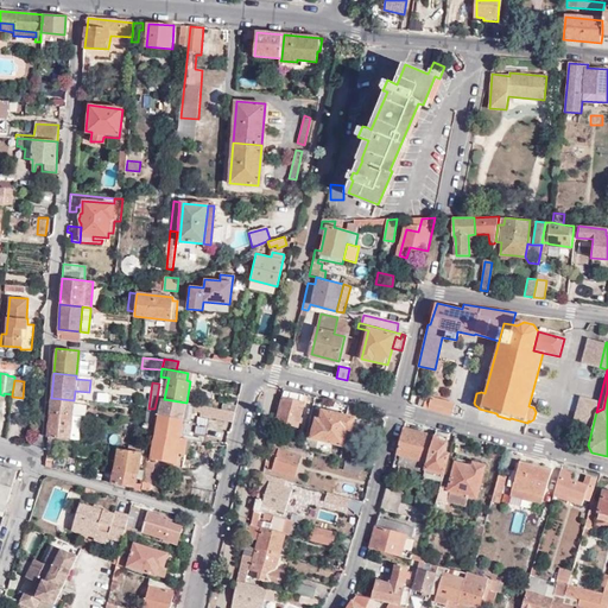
[(283,398),(302,401),(303,396),(285,392),(283,398)]
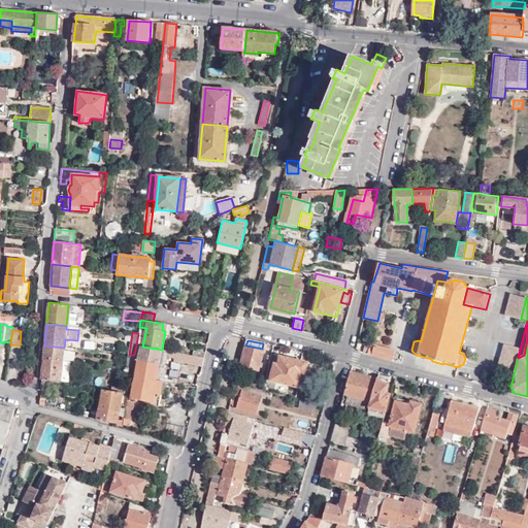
[(373,344),(371,355),(393,360),(395,350),(373,344)]
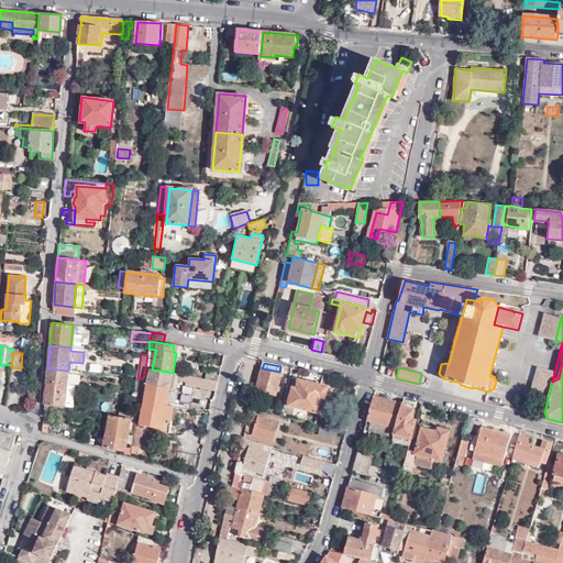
[(68,374),(68,371),(47,368),(46,382),(67,385),(76,386),(77,375),(68,374)]
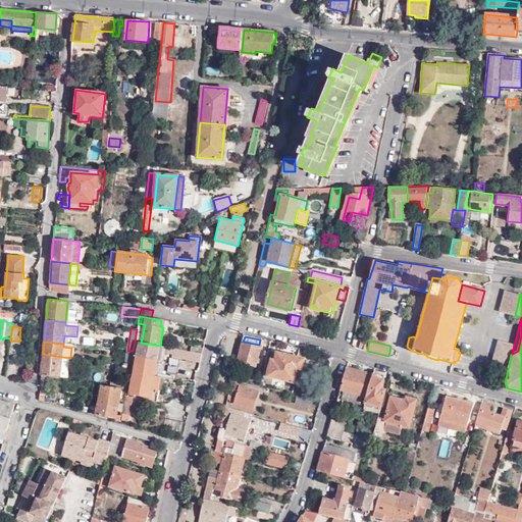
[(260,345),(259,345),(243,342),(238,362),(255,366),(260,345)]
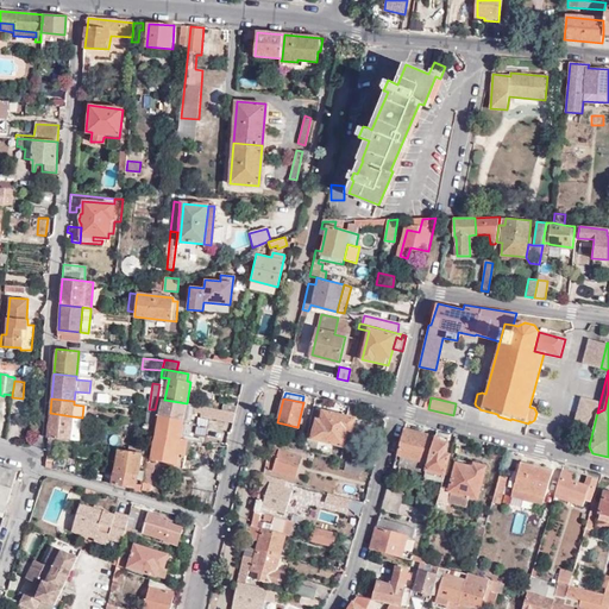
[(180,439),(187,403),(164,400),(162,400),(156,434),(180,439)]
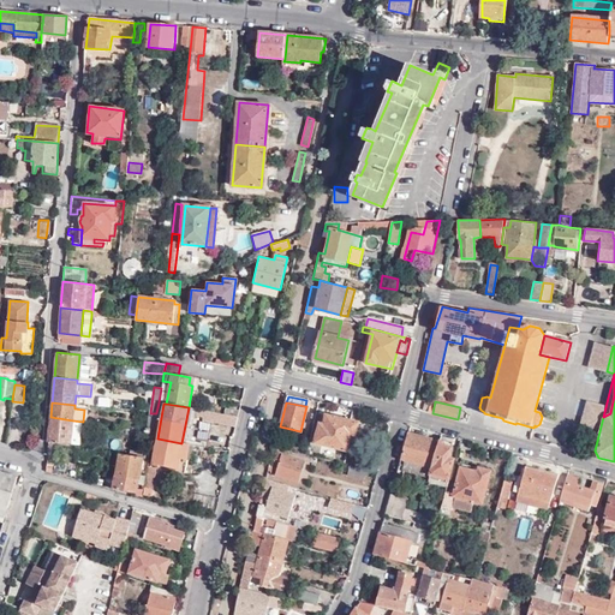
[(222,413),(196,408),(196,415),(203,416),(202,421),(227,424),(228,418),(232,418),(232,415),(225,413),(222,413)]
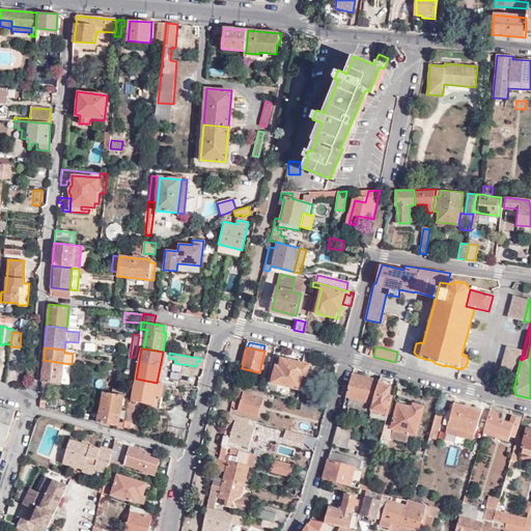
[(313,367),(276,357),(274,365),(275,366),(274,371),(271,371),(268,381),(306,391),(313,367)]
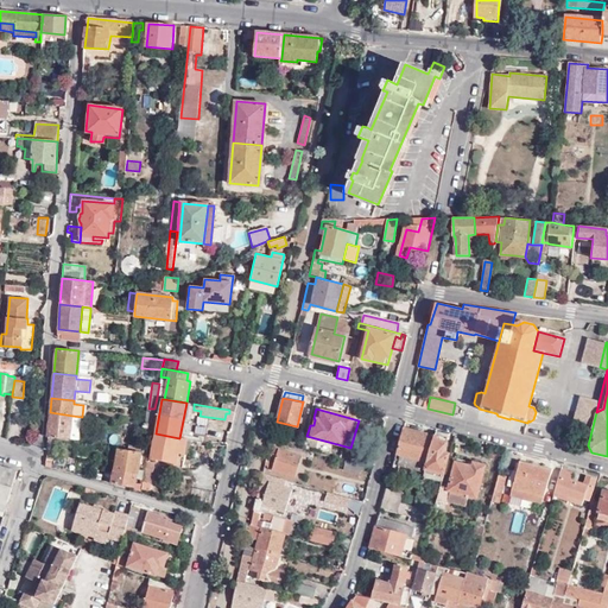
[(73,416),(50,412),(48,437),(57,438),(70,438),(73,416)]
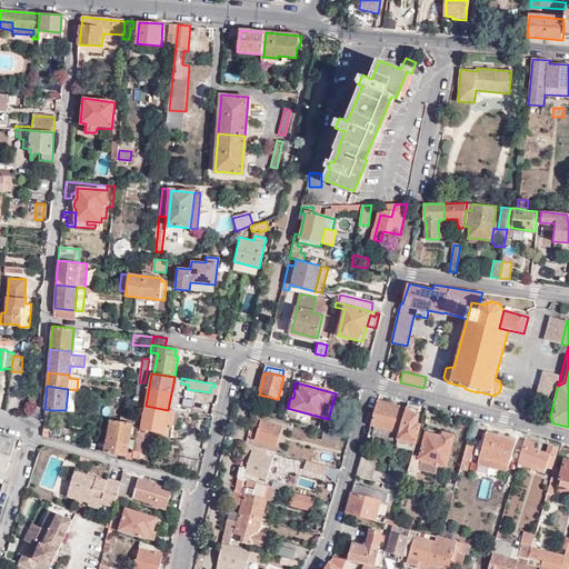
[(407,407),(378,399),(371,425),(375,426),(397,431),(400,432),(406,410),(407,407)]
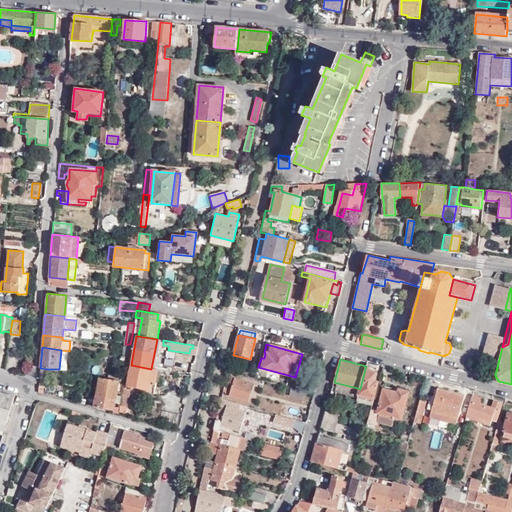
[(151,372),(151,369),(131,365),(127,387),(133,388),(132,393),(146,396),(151,372)]
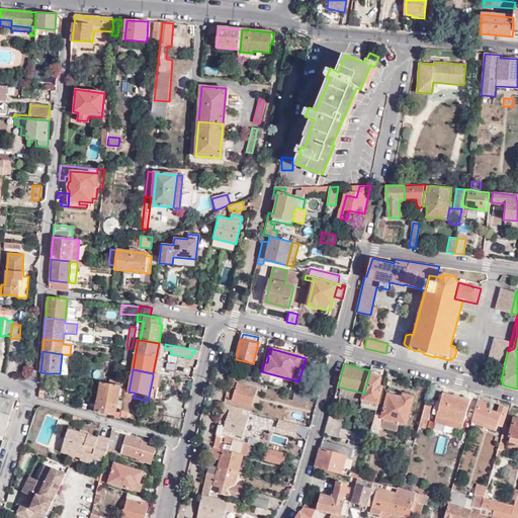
[(378,403),(383,385),(378,384),(381,376),(369,373),(364,394),(361,406),(376,410),(378,403)]
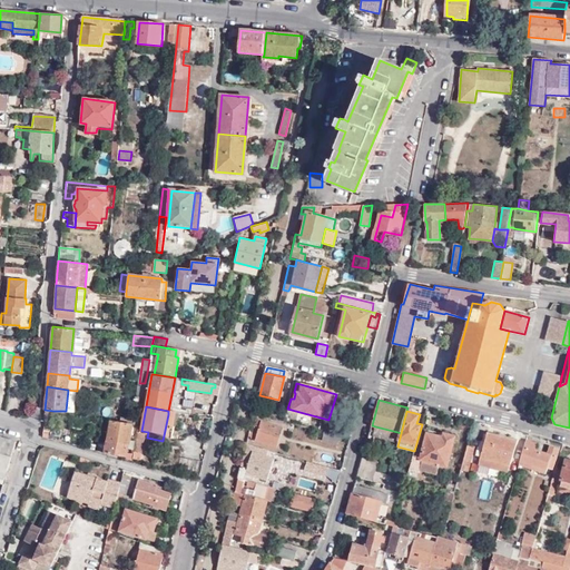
[(263,415),(253,413),(247,438),(276,444),(282,426),(261,421),(263,415)]
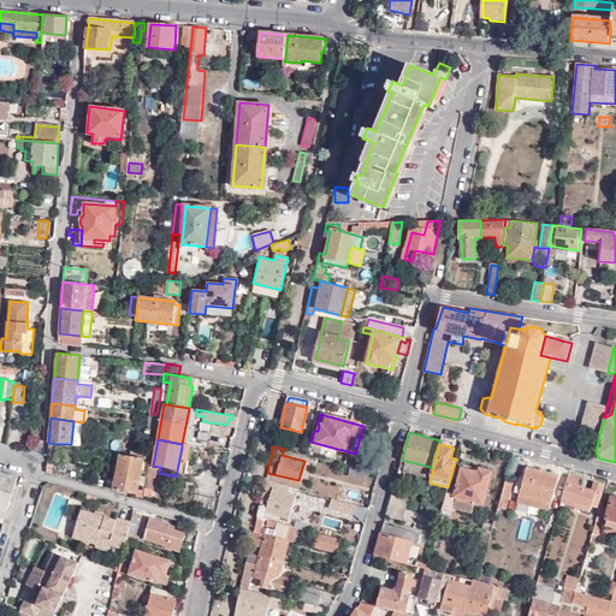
[(190,449),(182,448),(176,477),(184,479),(190,449)]
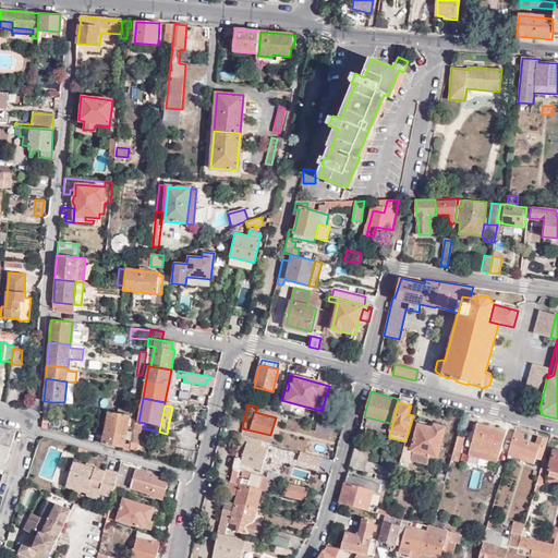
[(101,444),(122,448),(129,416),(108,413),(101,444)]
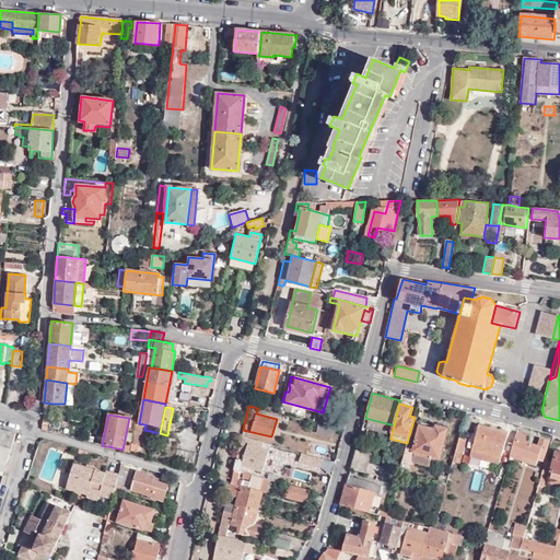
[(391,424),(369,419),(366,428),(388,434),(391,424)]
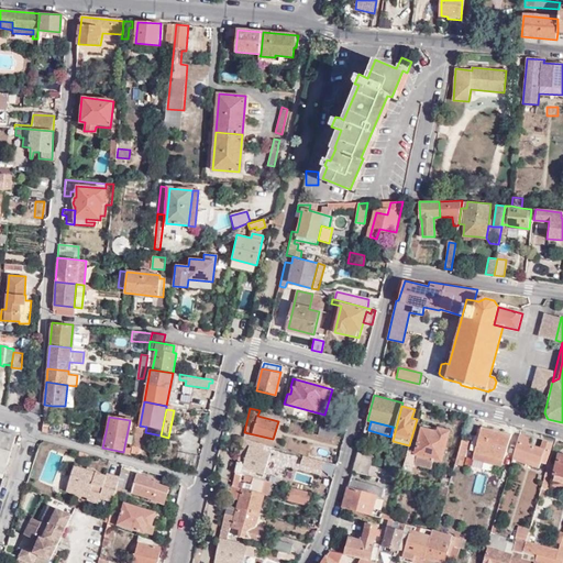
[(474,457),(485,461),(487,453),(505,459),(511,433),(482,426),(479,434),(477,434),(474,438),(471,449),(475,450),(474,457)]
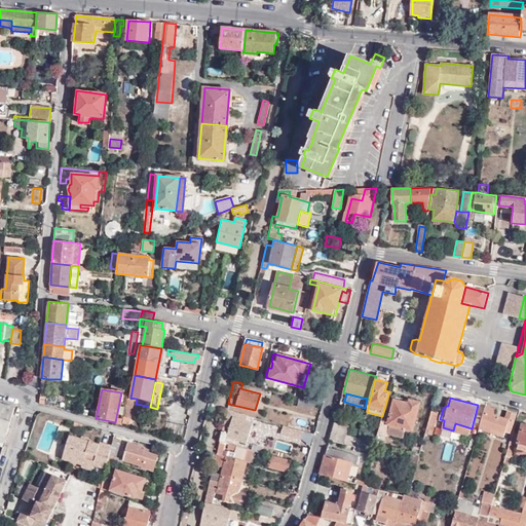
[(124,399),(120,422),(128,424),(133,401),(124,399)]
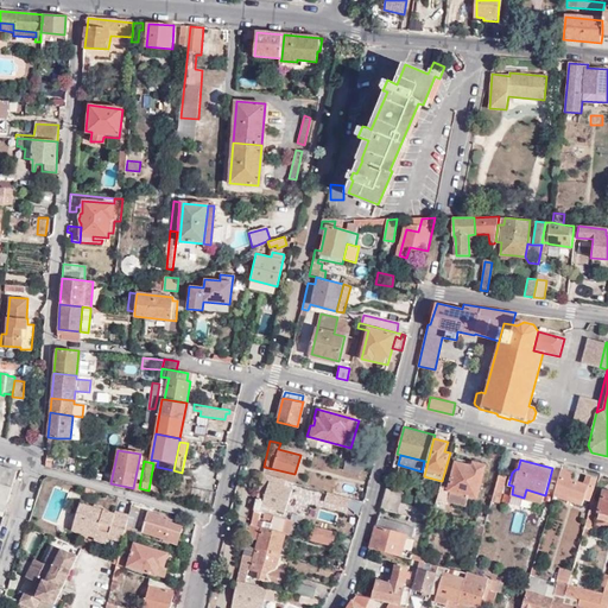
[(361,464),(346,461),(343,470),(359,475),(361,464)]
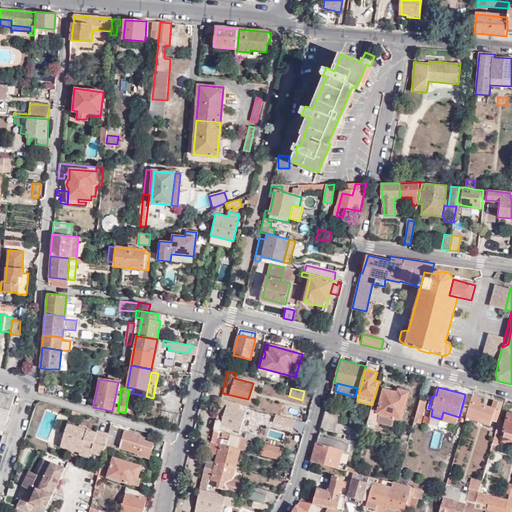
[(371,408),(368,422),(377,424),(378,422),(392,425),(394,417),(402,419),(410,391),(399,388),(398,392),(384,388),(378,410),(371,408)]
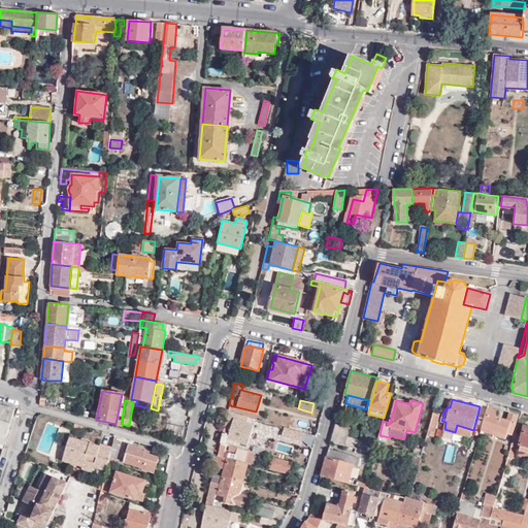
[(0,442),(3,444),(14,408),(0,404),(0,442)]
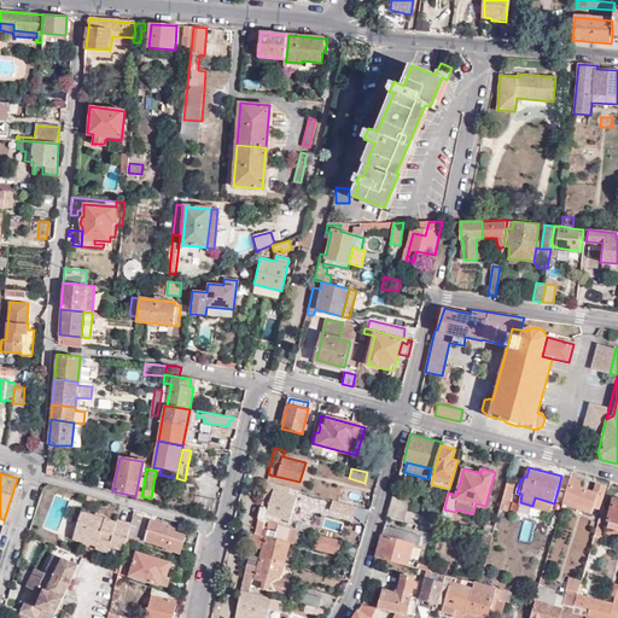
[(563,503),(577,508),(578,502),(594,506),(599,508),(606,485),(596,483),(594,491),(581,488),(582,479),(571,476),(563,503)]
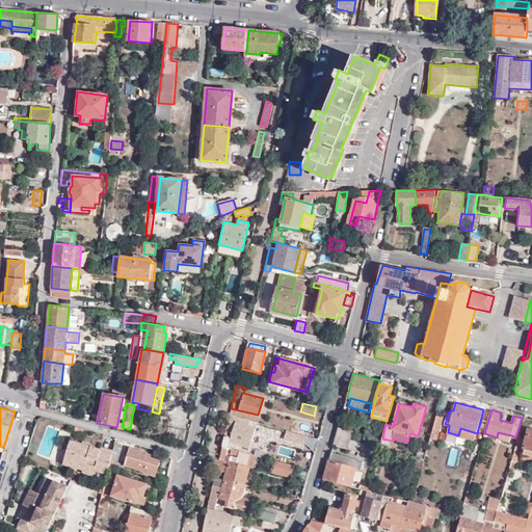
[(437,439),(443,417),(436,415),(430,437),(437,439)]
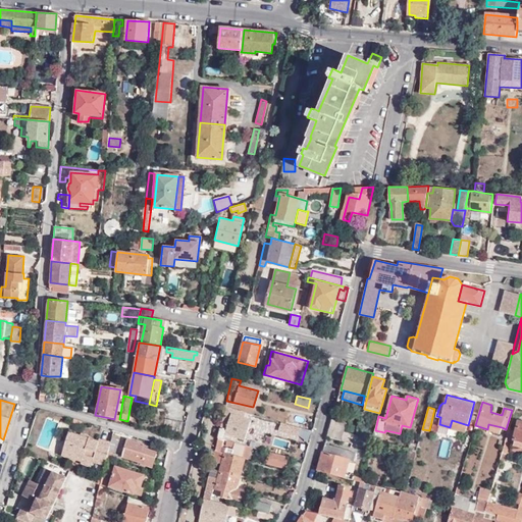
[(239,411),(225,408),(218,438),(223,439),(225,433),(246,438),(250,419),(238,415),(239,411)]
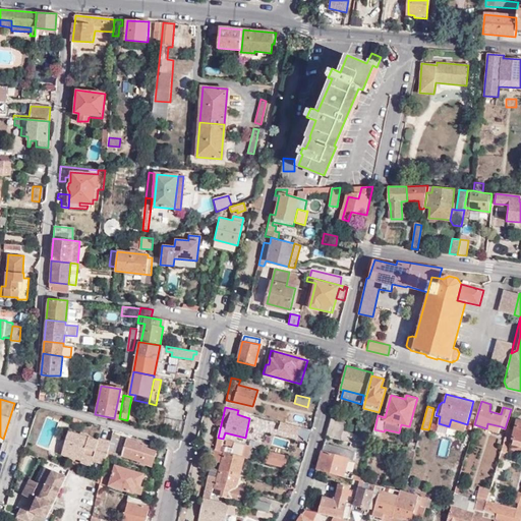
[(329,427),(343,431),(345,422),(331,419),(329,427)]
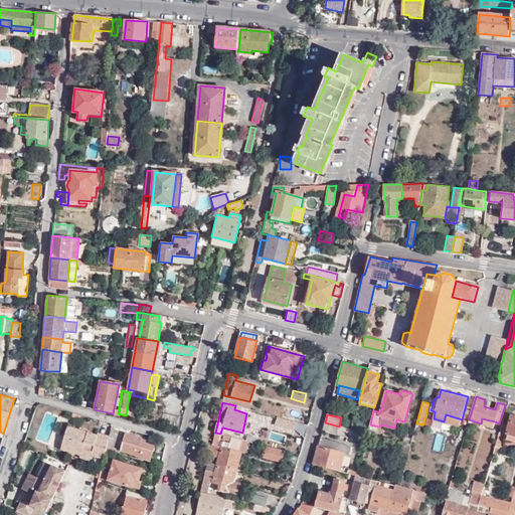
[(446,414),(444,421),(460,425),(462,419),(446,414)]
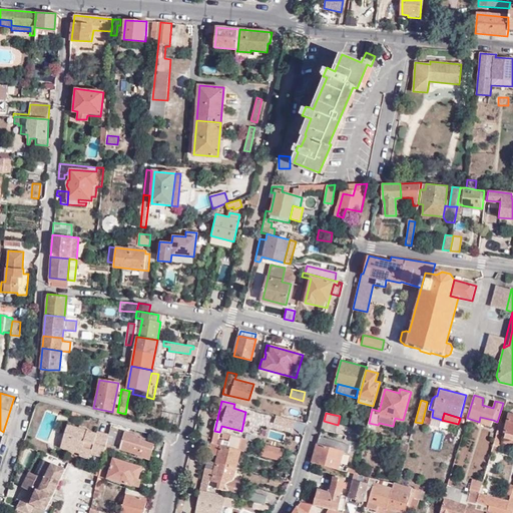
[(512,414),(511,414),(503,443),(512,445),(512,444),(512,414)]
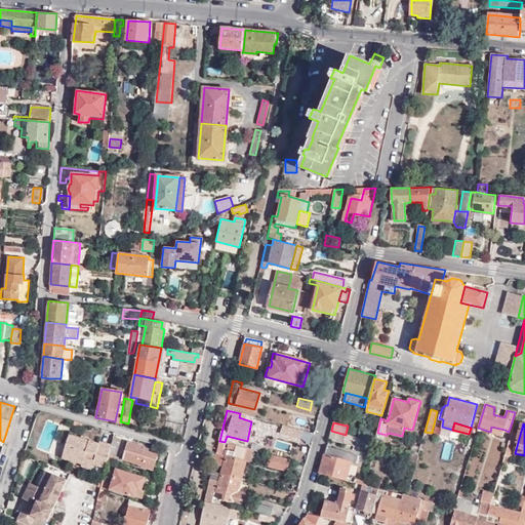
[(312,443),(314,435),(282,426),(280,433),(298,438),(298,439),(312,443)]
